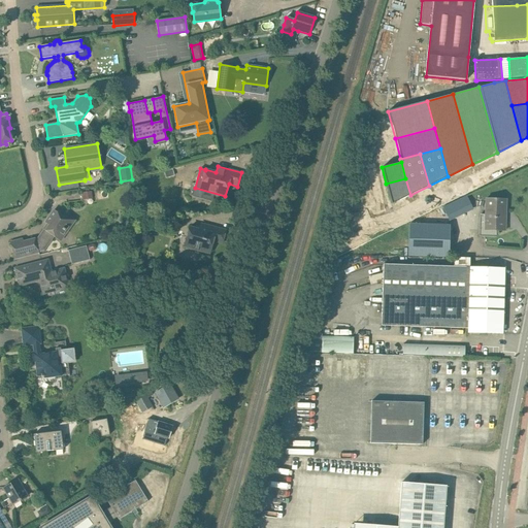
[(172,169),(164,171),(166,178),(174,176),(172,169)]
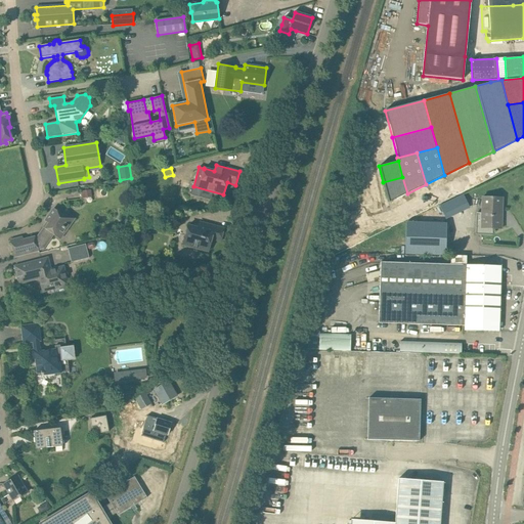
[(402,177),(383,182),(388,203),(407,193),(402,177)]
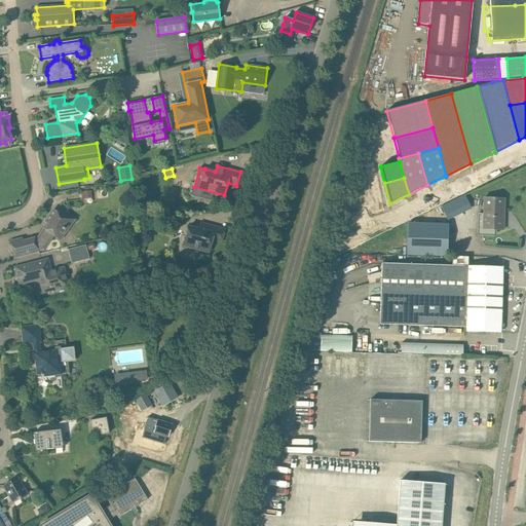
[(81,192),(83,199),(92,197),(91,191),(81,192)]
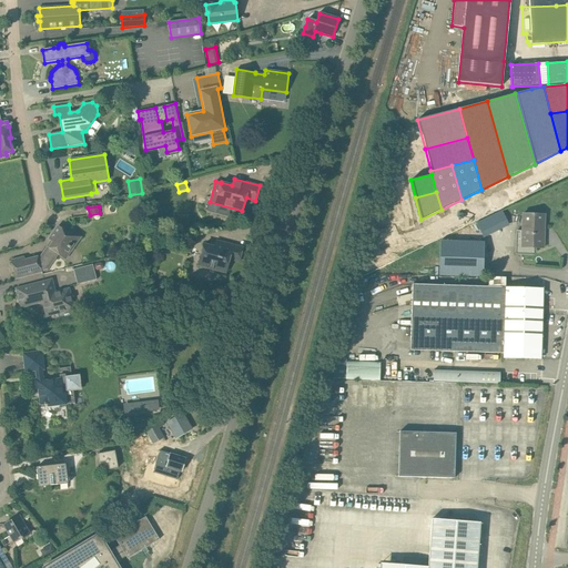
[(475,222),(480,234),(509,223),(504,210),(475,222)]
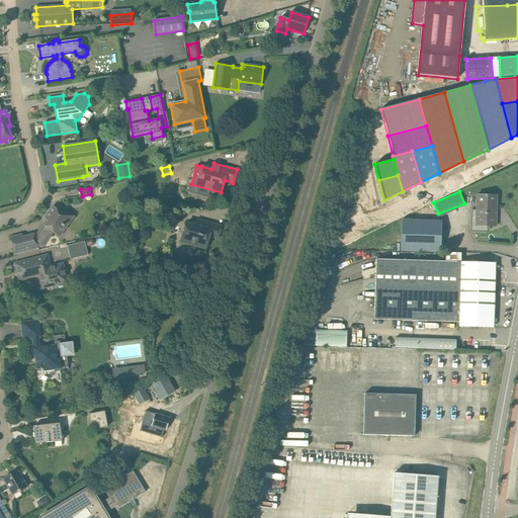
[(496,226),(497,195),(477,195),(476,210),(478,210),(478,226),(496,226)]
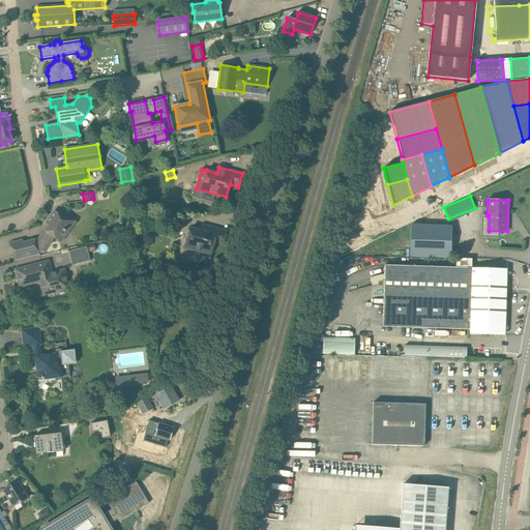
[(67,233),(76,221),(65,214),(63,217),(54,211),(46,223),(49,226),(46,231),(45,230),(37,240),(35,241),(35,239),(23,242),(22,240),(10,243),(15,260),(38,254),(38,255),(45,253),(45,251),(54,237),(58,240),(64,232),(67,233)]
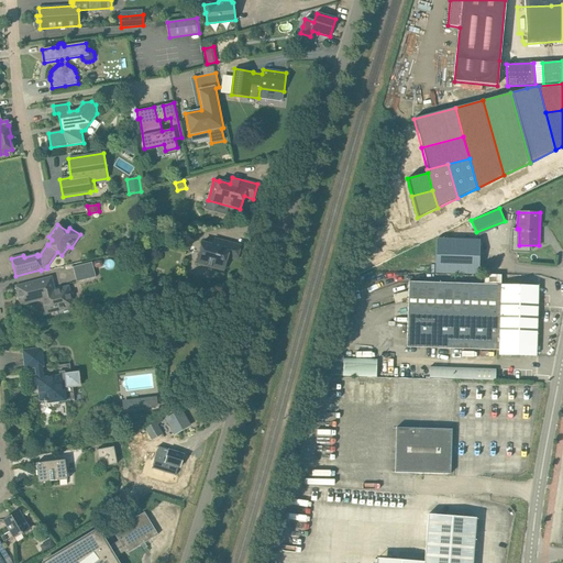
[(236,260),(241,245),(214,239),(213,245),(202,242),(197,263),(223,271),(227,257),(236,260)]
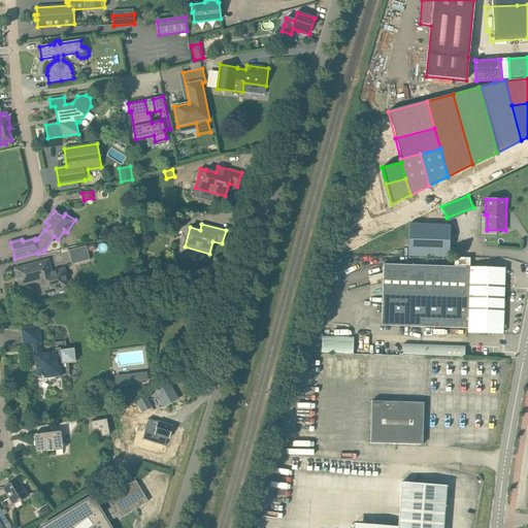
[(449,257),(450,226),(409,224),(408,256),(449,257)]
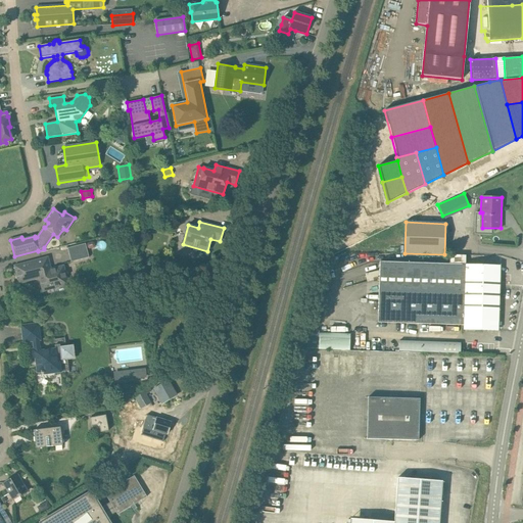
[(85,243),(67,248),(72,262),(89,257),(86,244),(85,243)]
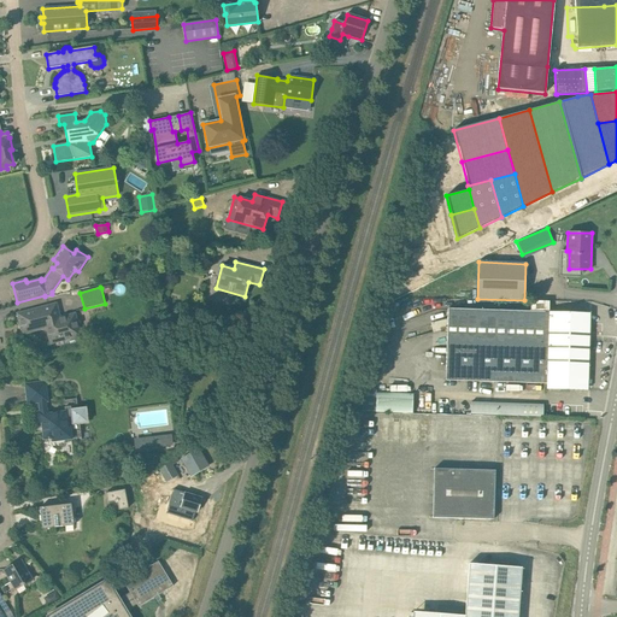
[(550,312),(550,301),(532,300),(530,311),(518,311),(517,347),(548,348),(550,312)]
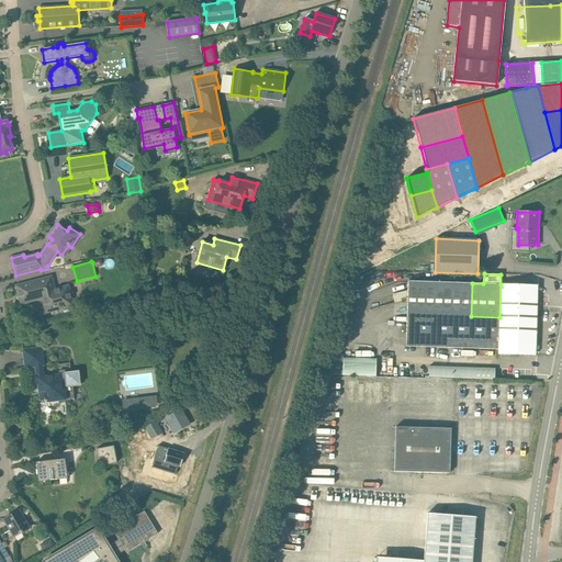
[(51,277),(15,285),(15,287),(20,304),(43,299),(46,313),(72,305),(68,287),(54,290),(53,285),(52,279),(51,277)]
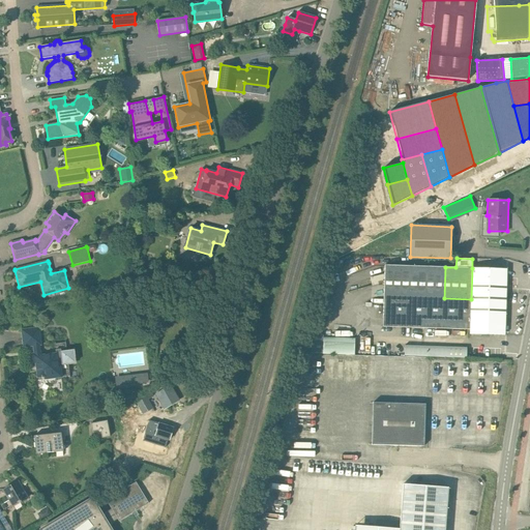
[(444,298),(445,267),(385,265),(385,274),(370,277),(372,286),(384,283),(384,296),(444,298)]
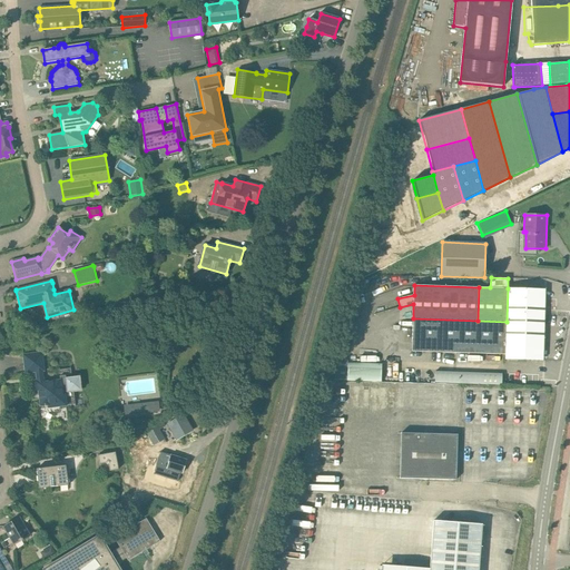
[(544,298),(544,290),(508,288),(507,322),(505,353),(518,353),(518,360),(543,361),(543,360),(542,360),(542,349),(544,349),(544,347),(542,347),(542,337),(544,337),(544,336),(542,336),(543,324),(544,324),(544,323),(543,323),(543,316),(546,316),(546,315),(543,315),(543,307),(546,307),(546,306),(543,306),(544,300),(546,300),(546,298),(544,298)]
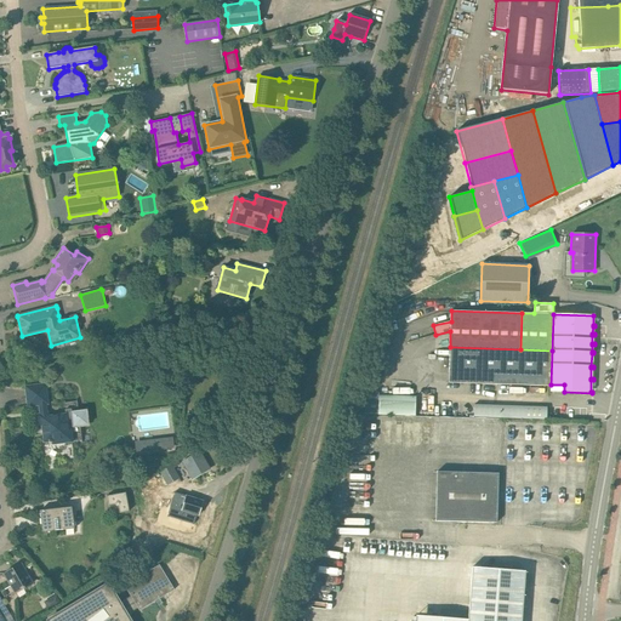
[(519,385),(520,349),(450,347),(449,383),(519,385)]
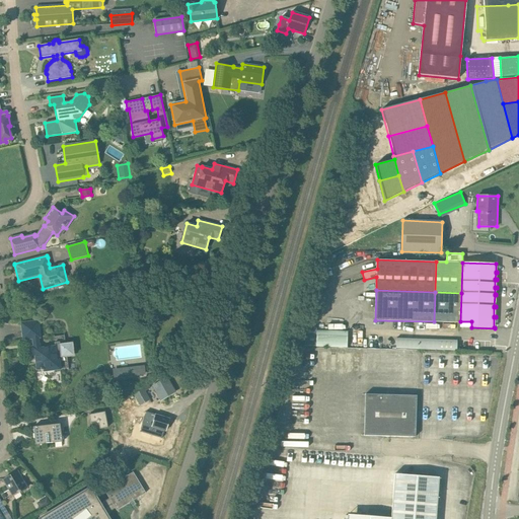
[(460,321),(461,293),(435,292),(434,321),(460,322),(460,321)]
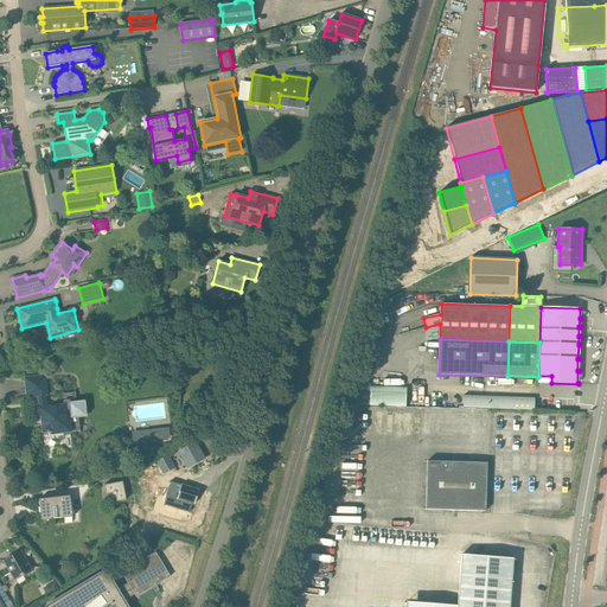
[(406,407),(407,388),(370,387),(370,382),(362,381),(370,350),(364,349),(350,404),(355,406),(356,404),(370,406),(406,407)]
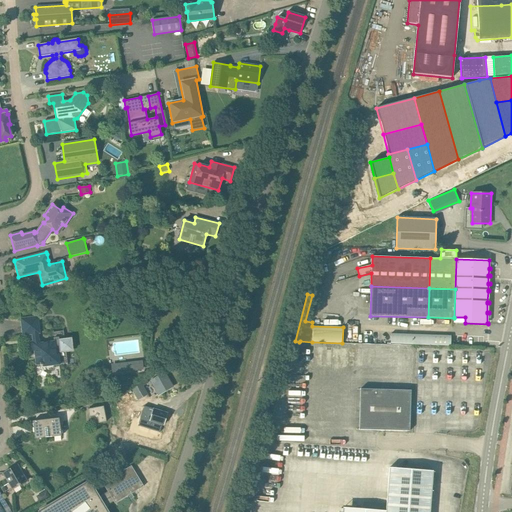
[(39,341),(38,333),(39,333),(37,317),(21,319),(23,335),(32,334),(33,342),(31,342),(31,346),(34,346),(36,365),(40,364),(40,366),(60,363),(59,354),(57,354),(57,353),(73,351),(72,338),(59,339),(59,338),(54,339),(54,341),(40,343),(39,341)]
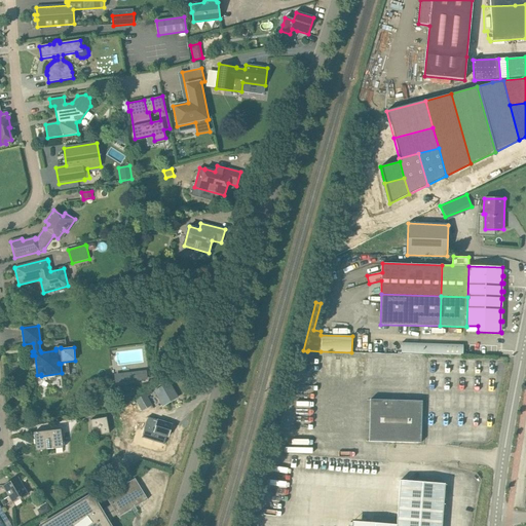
[(402,343),(402,353),(463,355),(463,345),(402,343)]
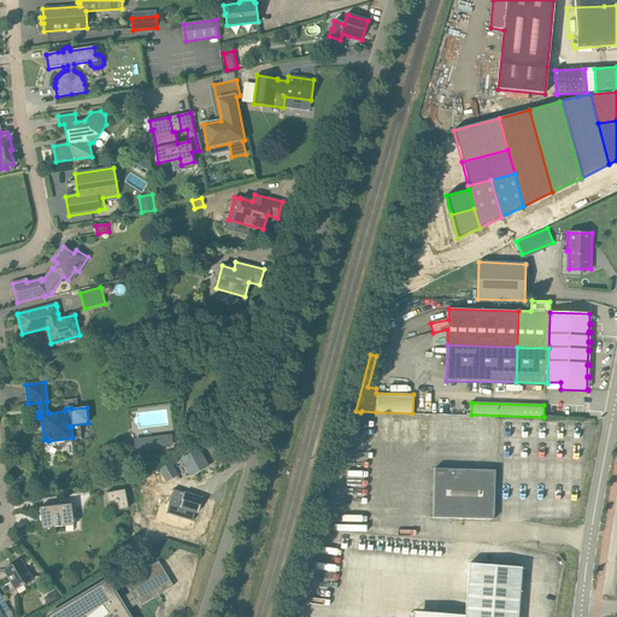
[(445,439),(446,421),(429,419),(428,439),(445,439)]
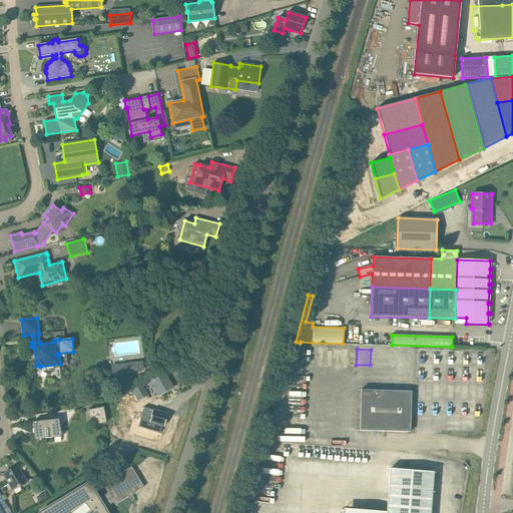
[(159,395),(172,388),(164,374),(151,381),(159,395)]
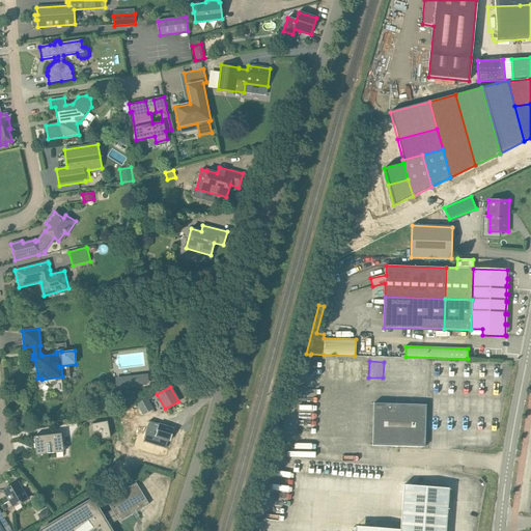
[(425,447),(426,404),(373,403),(372,445),(425,447)]
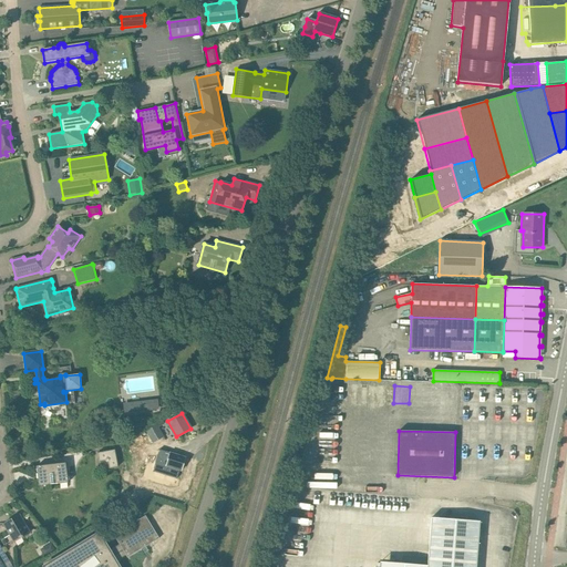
[(117,467),(115,452),(114,450),(98,453),(99,462),(105,461),(109,463),(110,468),(117,467)]
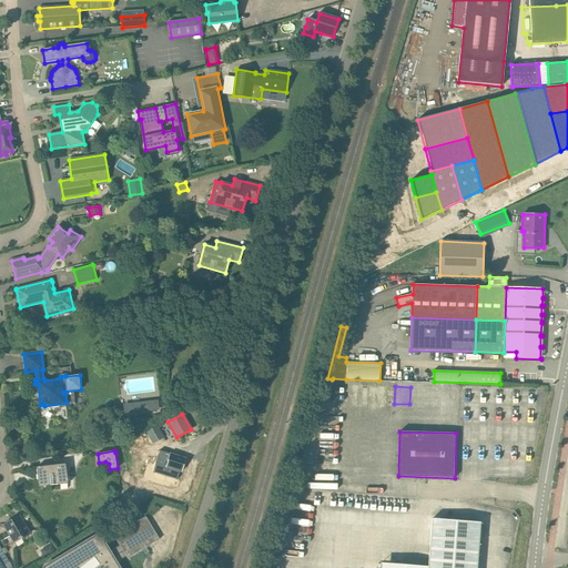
[(181,472),(185,458),(170,454),(169,458),(161,456),(160,464),(155,463),(153,473),(163,476),(165,467),(181,472)]
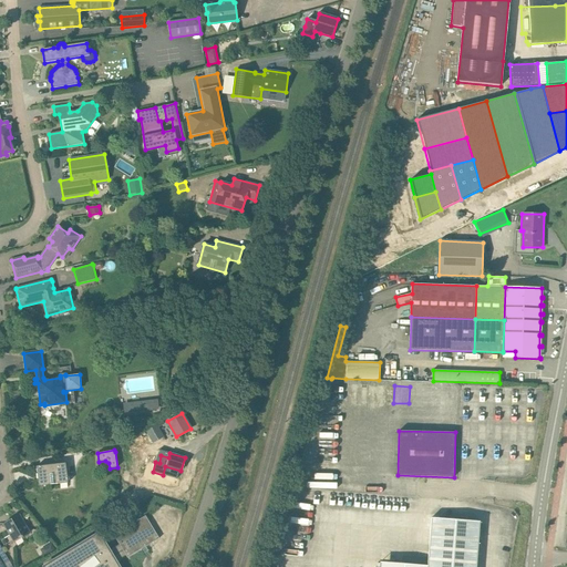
[(333,468),(333,463),(305,462),(305,470),(306,470),(305,476),(329,477),(329,472),(322,472),(322,475),(315,475),(315,468),(333,468)]
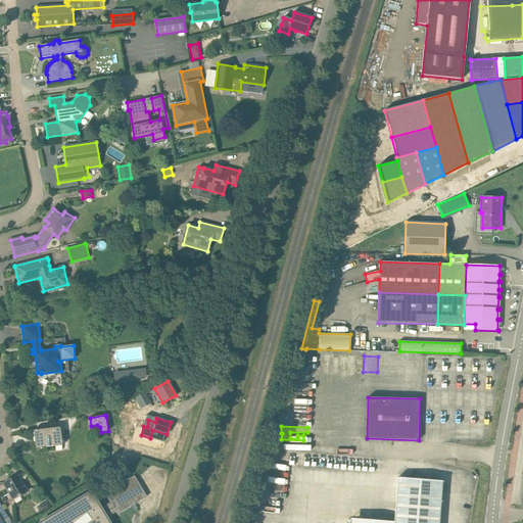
[(34,430),(36,448),(62,445),(60,427),(34,430)]
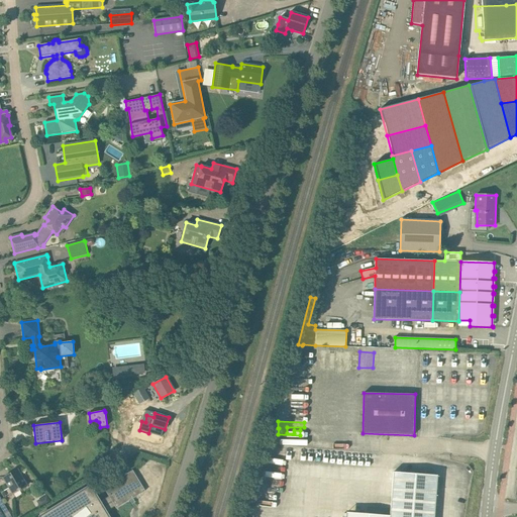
[(17,470),(3,478),(13,494),(27,486),(17,470)]
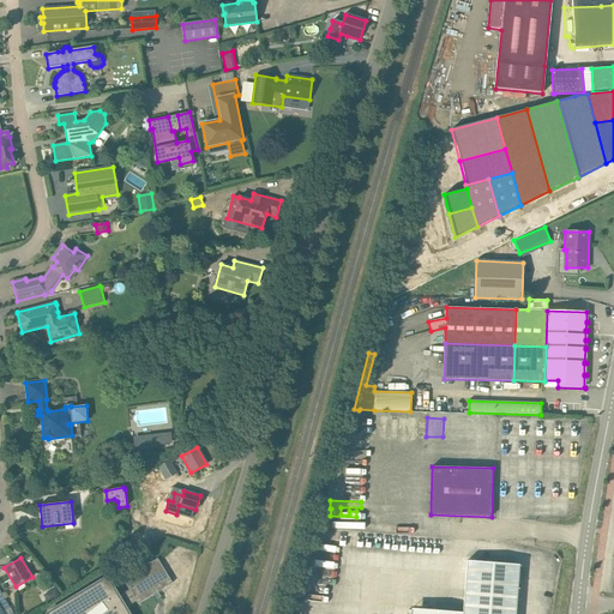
[(47,613),(128,613),(126,608),(137,601),(138,603),(173,583),(157,559),(124,579),(130,589),(119,595),(107,576),(46,613),(47,613)]
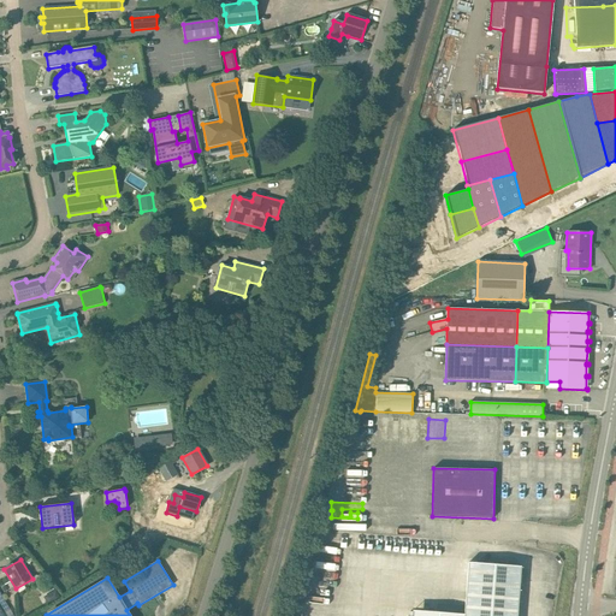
[(516,615),(521,567),(468,562),(463,615),(413,610),(412,615),(516,615)]
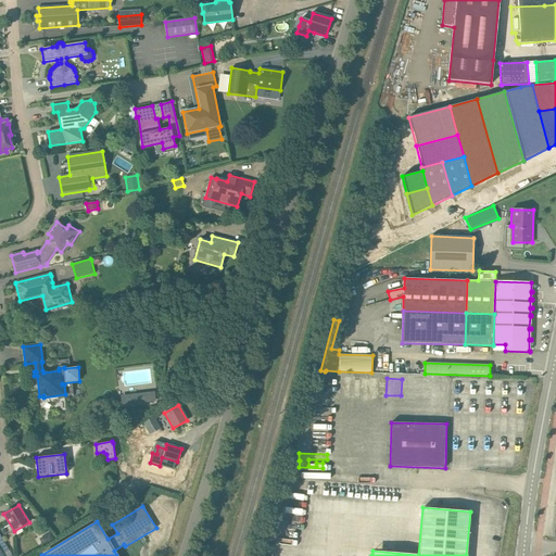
[(39,539),(43,546),(54,540),(50,532),(39,539)]
